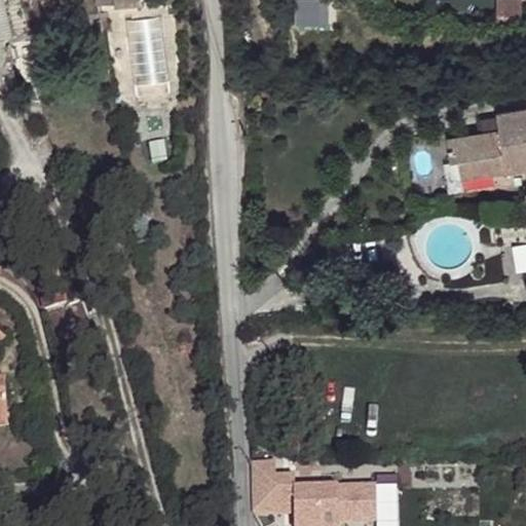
[(0,0),(0,37),(12,35),(4,0),(0,0)]
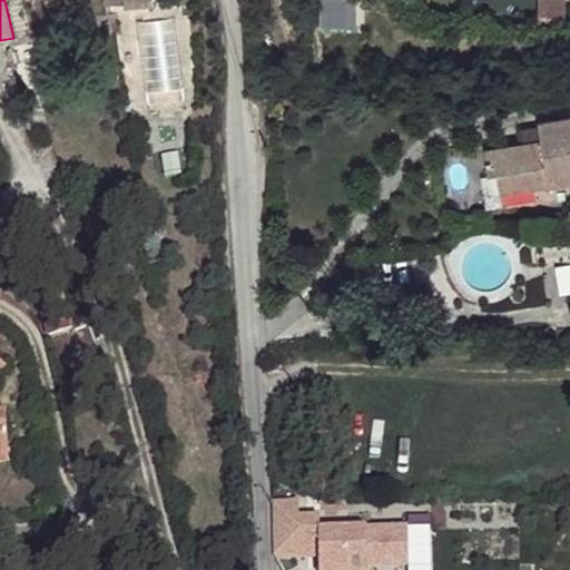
[(566,17),(566,0),(539,0),(539,17),(541,17),(552,17),(566,17)]
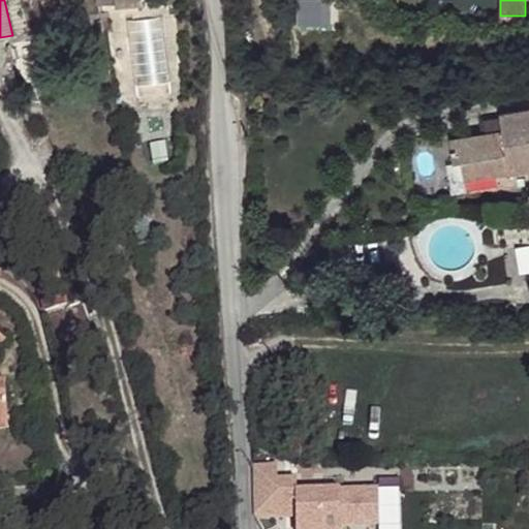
[(528,168),(528,109),(502,114),(502,118),(504,131),(487,134),(452,139),(455,162),(463,161),(465,179),(528,168)]
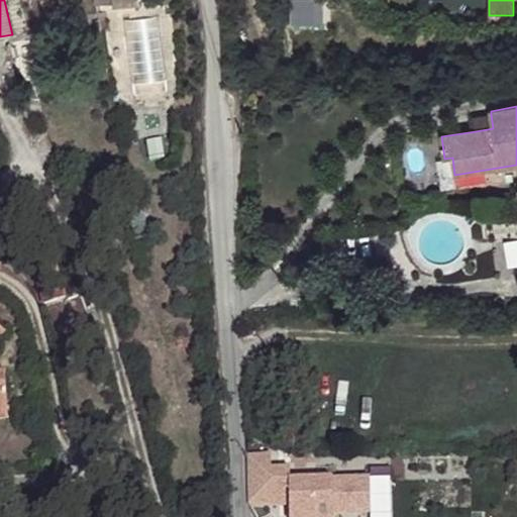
[(493,128),(491,115),(474,117),(476,131),(493,128)]
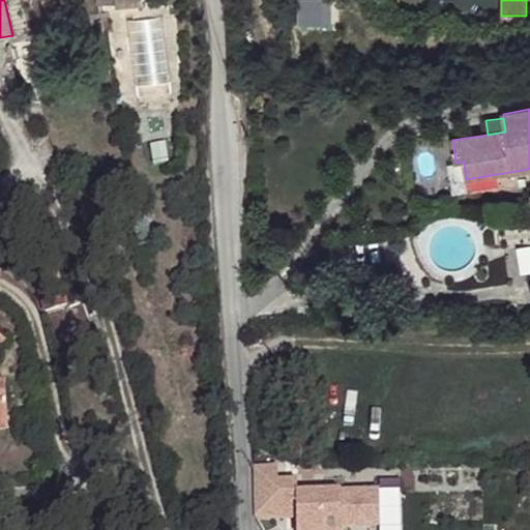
[(277,466),(253,467),(254,517),(276,518),(277,466)]
